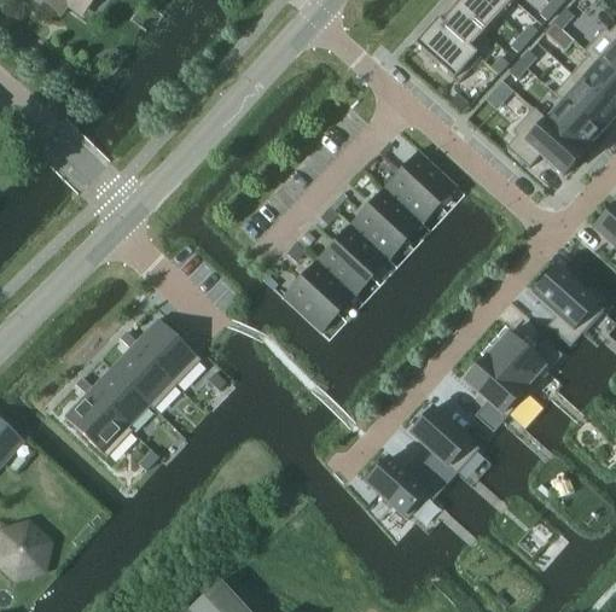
[(50,0),(63,10),(70,1),(83,11),(91,0),(50,0)]
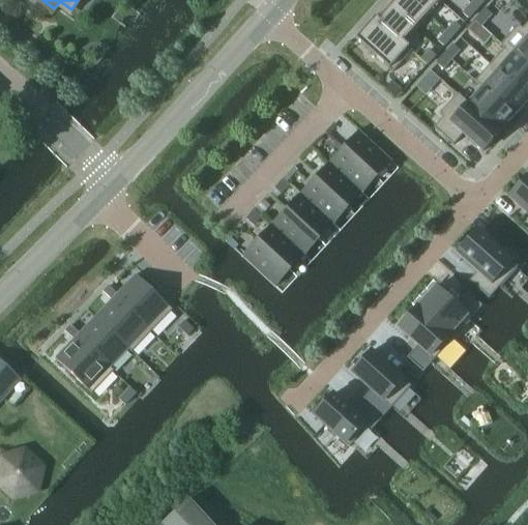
[(390,0),(389,1),(417,26),(430,12),(415,0),(390,0)]
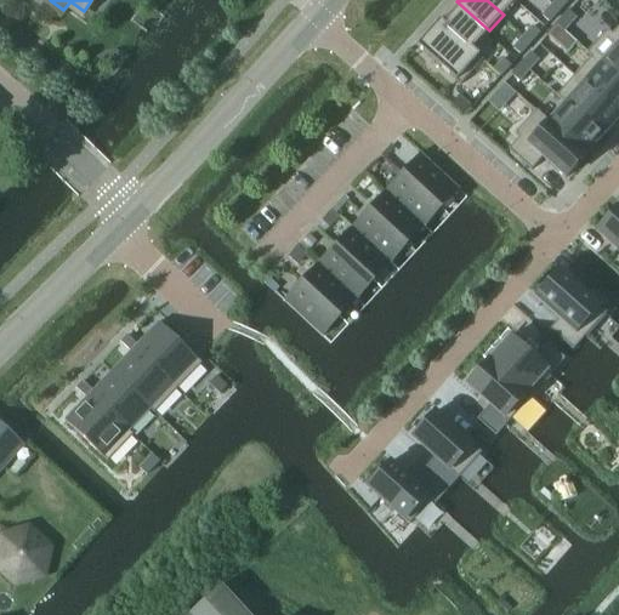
[(487,0),(504,15),(517,0),(487,0)]
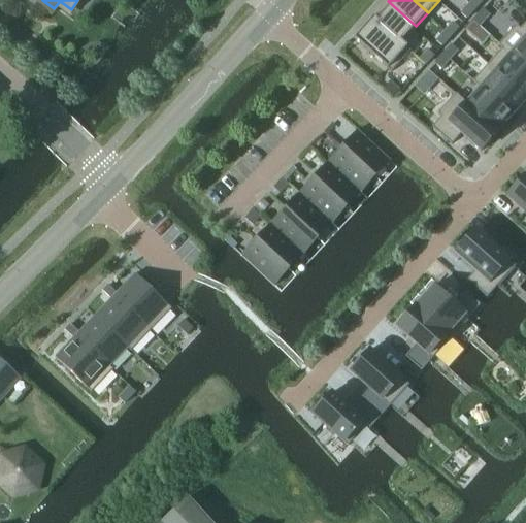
[(470,0),(462,9),(468,14),(477,6),(470,0)]
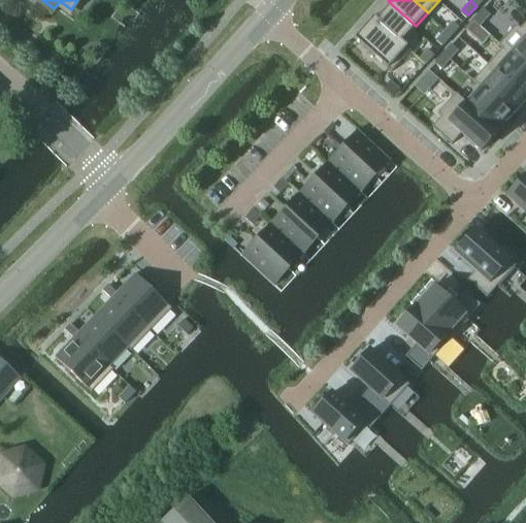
[(375,13),(374,14),(412,47),(413,46),(404,39),(416,26),(388,1),(376,14),(375,13)]
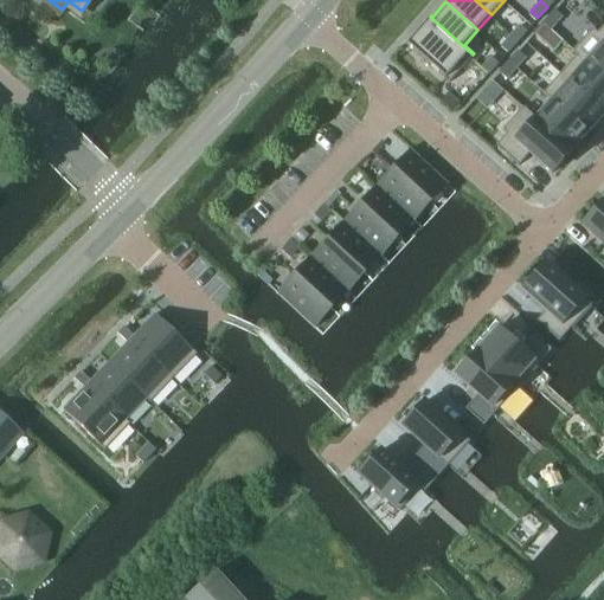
[(557,6),(546,18),(553,25),(564,13),(557,7),(557,6)]
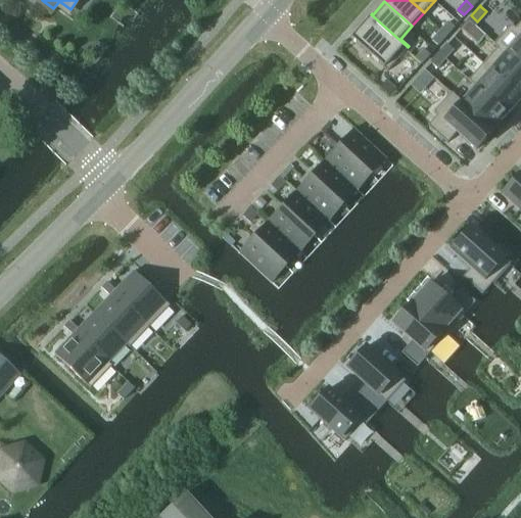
[(371,14),(352,35),(389,67),(408,47),(371,14)]
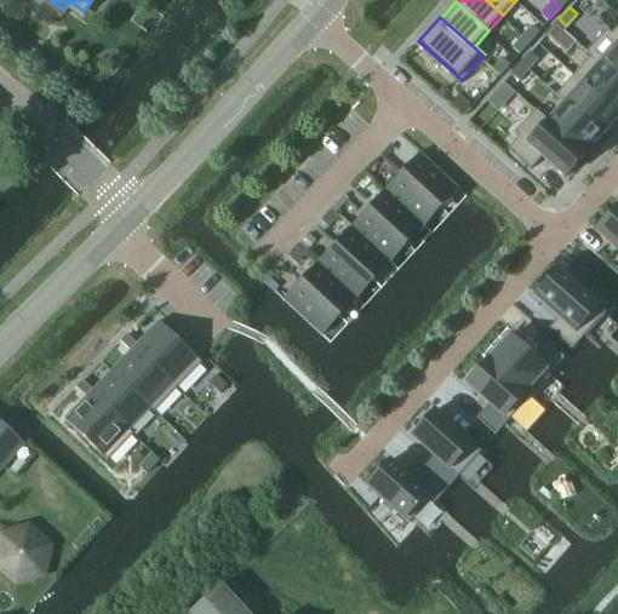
[(559,18),(548,32),(555,38),(566,26),(559,18)]
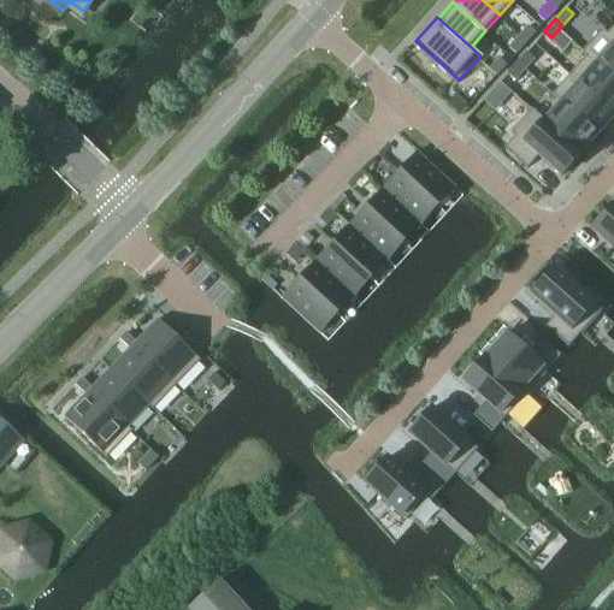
[(530,22),(520,33),(527,39),(537,28),(530,22)]
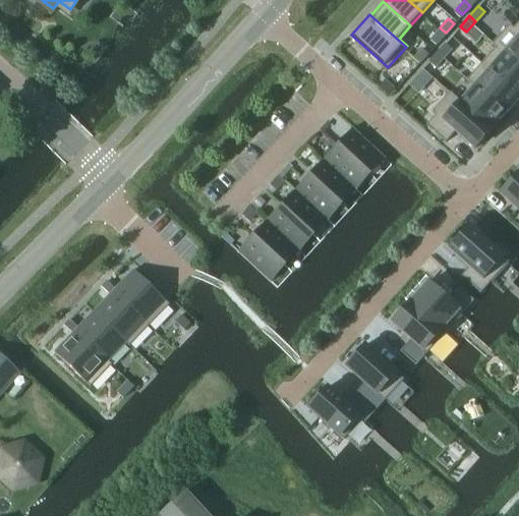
[(511,21),(495,39),(518,60),(518,19),(514,24),(511,21)]
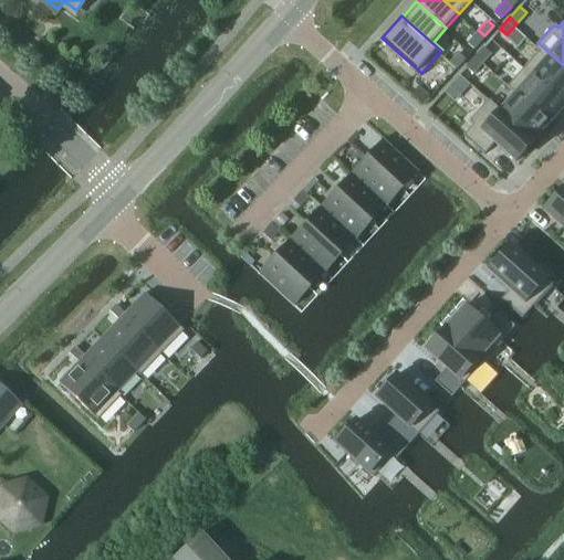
[(478,30),(469,40),(476,45),(484,35),(478,30)]
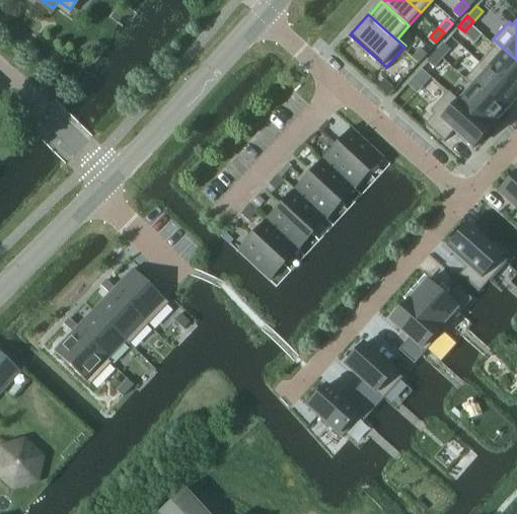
[(495,44),(482,59),(516,90),(516,60),(493,39),(492,41),(495,44)]
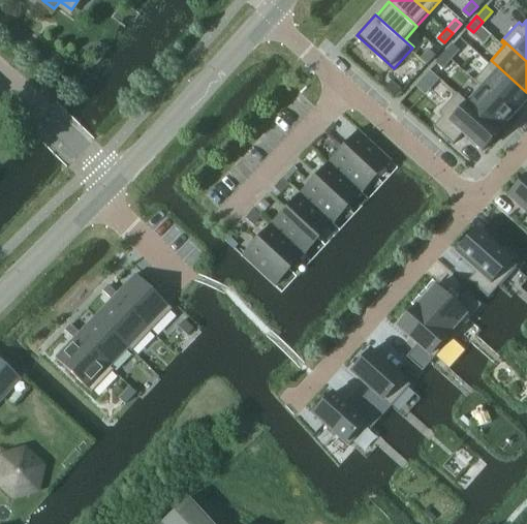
[(454,41),(445,51),(452,56),(460,47),(454,41)]
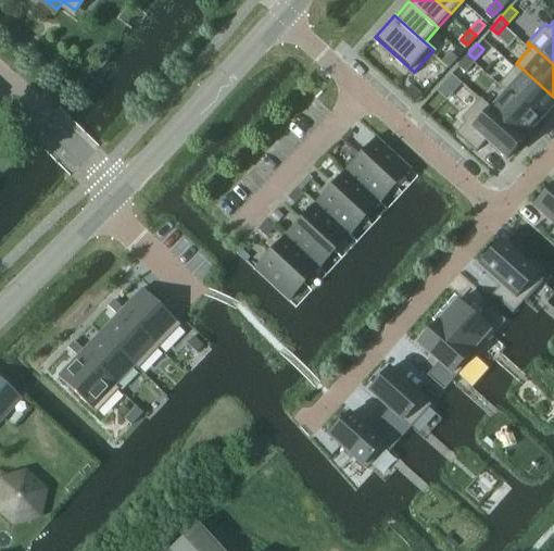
[(452,49),(443,59),(450,64),(458,54),(452,49)]
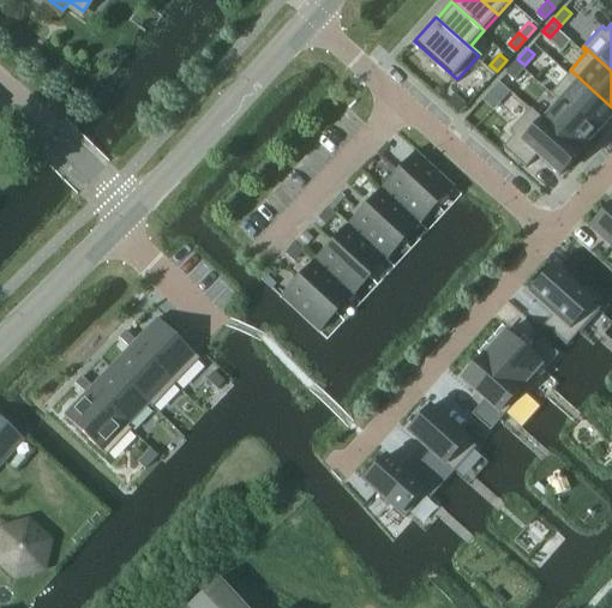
[(516,60),(508,70),(515,76),(525,65),(517,59),(516,60)]
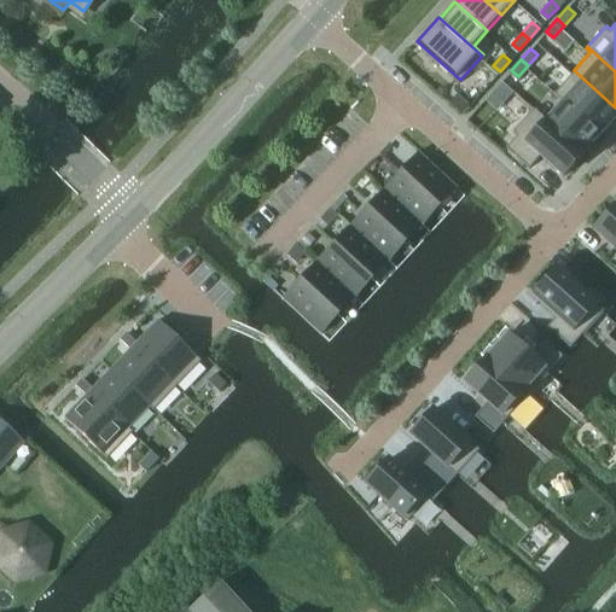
[(564,81),(556,91),(602,132),(615,115),(615,108),(574,70),(564,81)]
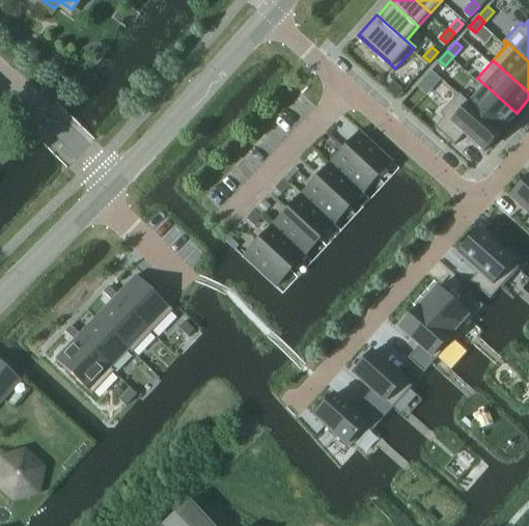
[(393,78),(388,85),(397,92),(402,86),(393,78)]
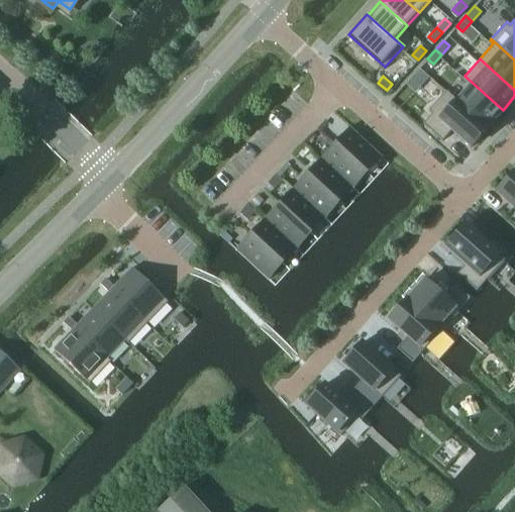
[(447,88),(445,89),(488,126),(503,110),(465,76),(464,76),(471,83),(457,98),(447,88)]
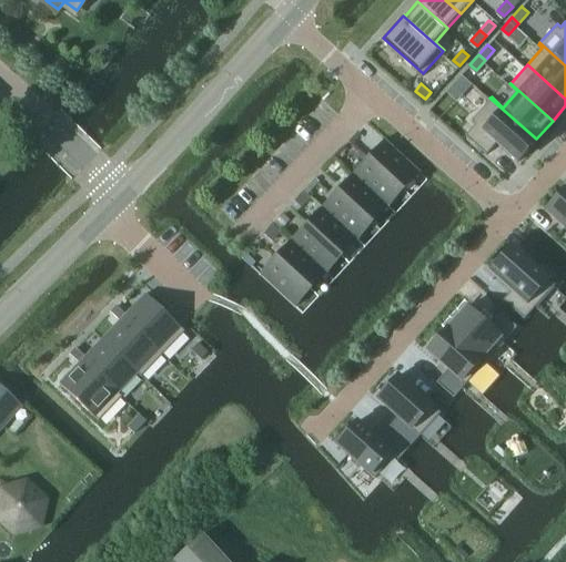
[(476,121),(466,132),(487,152),(497,141),(508,150),(518,159),(536,139),(489,98),(472,118),(476,121)]
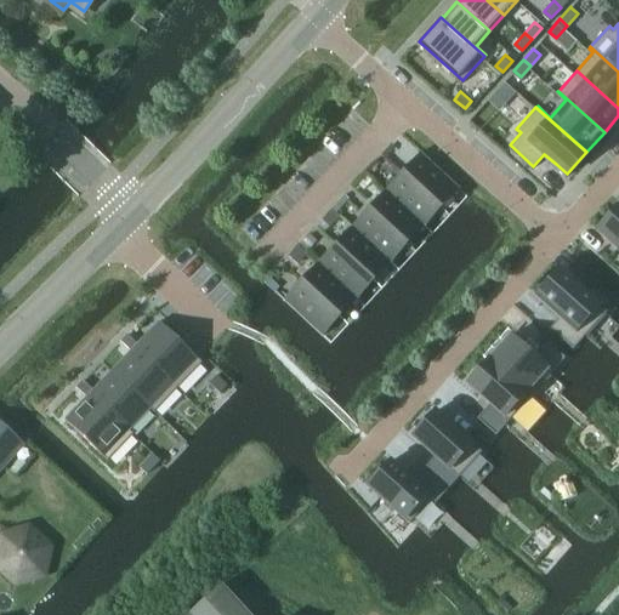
[(422,152),(405,170),(438,200),(450,188),(455,192),(461,186),(422,151),(424,151),(422,149),(421,151),(422,152)]
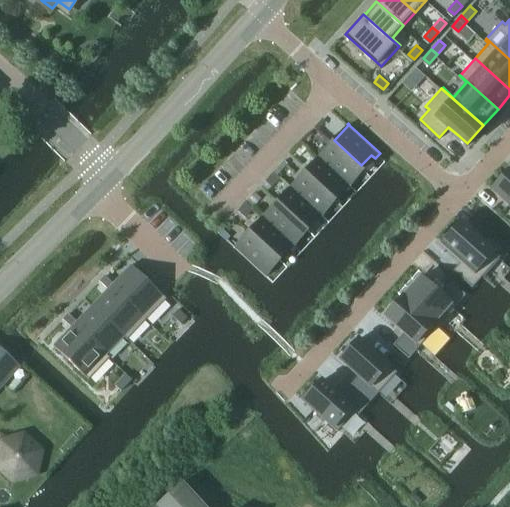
[(361,165),(334,140),(320,154),(319,153),(319,154),(351,184),(355,179),(352,176),(361,165)]
